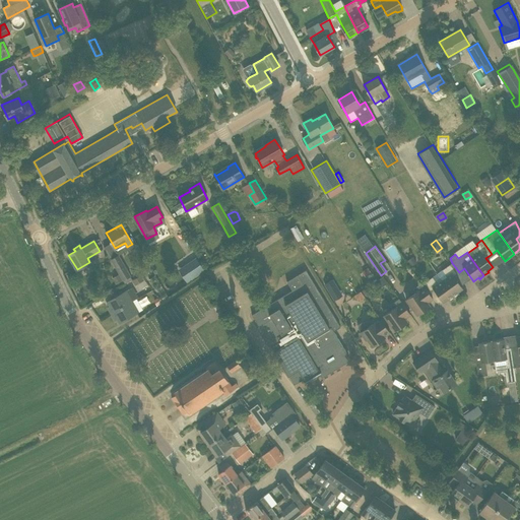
[(112,259),(124,280),(131,276),(119,255),(112,259)]
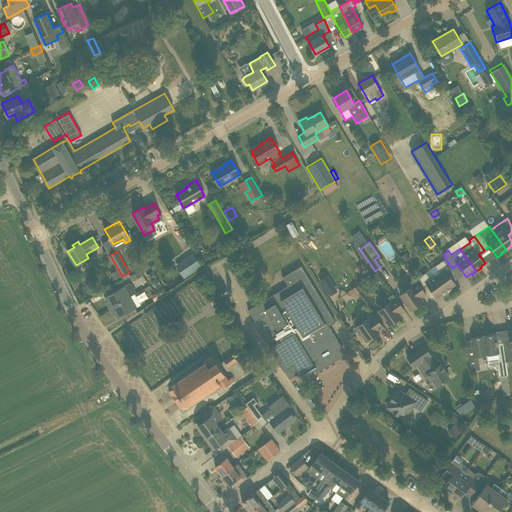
[(401,257),(405,262),(411,258),(407,252),(401,257)]
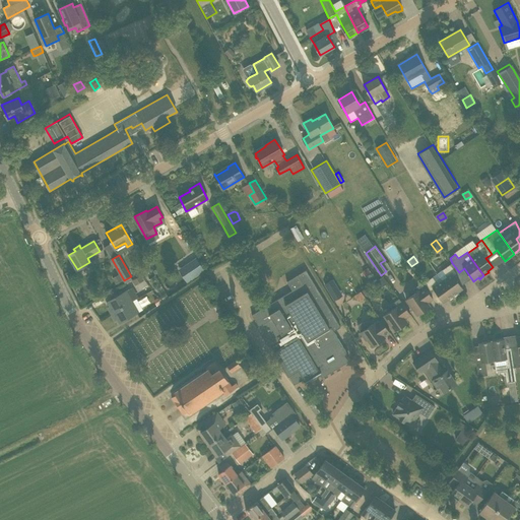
[(196,258),(188,264),(191,269),(183,275),(188,283),(205,271),(196,258)]
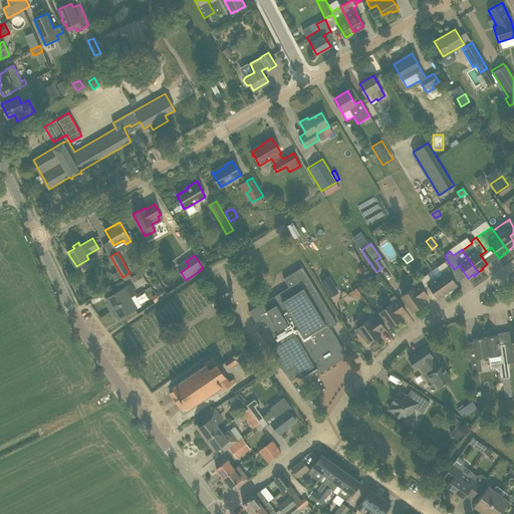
[(449,273),(454,269),(447,260),(433,270),(449,293),(454,290),(453,288),(457,285),(449,273)]
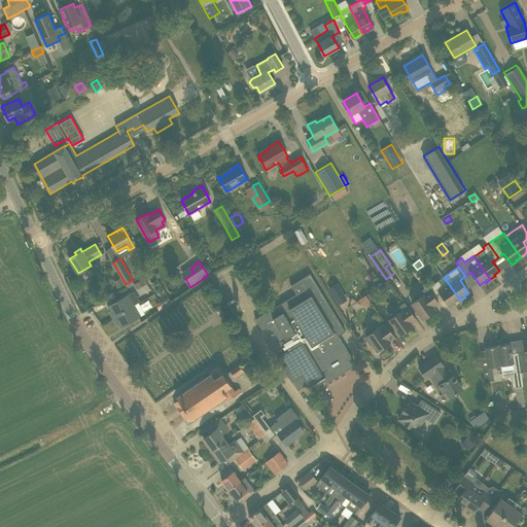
[(371,280),(377,276),(373,271),(367,274),(371,280)]
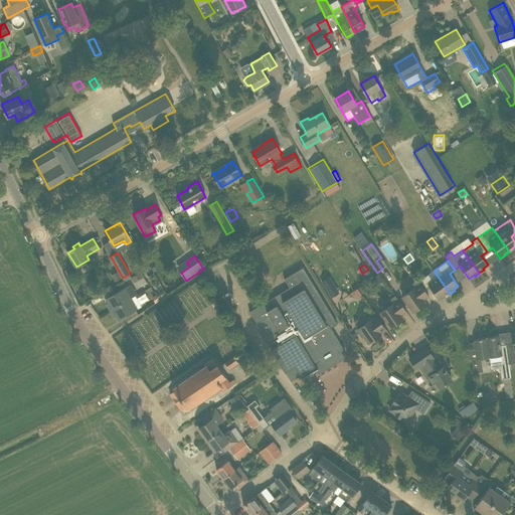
[(319,374),(344,359),(346,352),(331,328),(338,324),(304,268),(285,279),(290,288),(249,312),(292,381),(302,375),(303,377),(301,377),(302,378),(316,369),(319,374)]
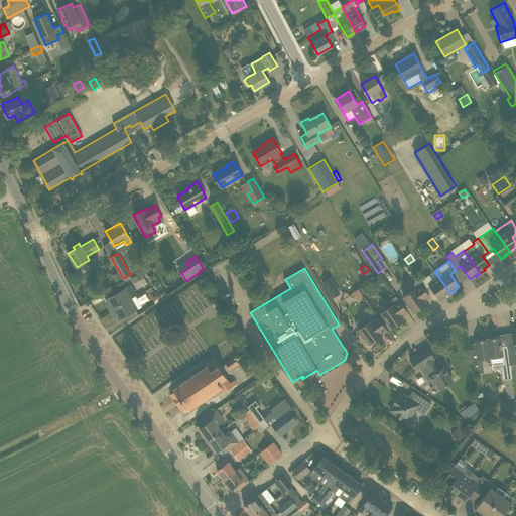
[(450,294),(434,271),(421,280),(427,289),(431,287),(440,299),(444,296),(445,298),(450,294)]
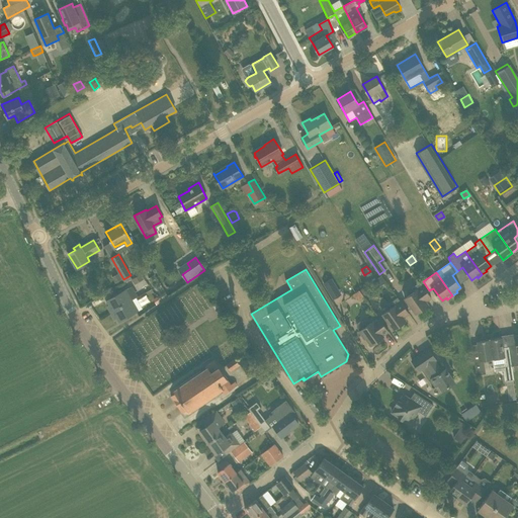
[(376,288),(386,282),(381,275),(372,282),(376,288)]
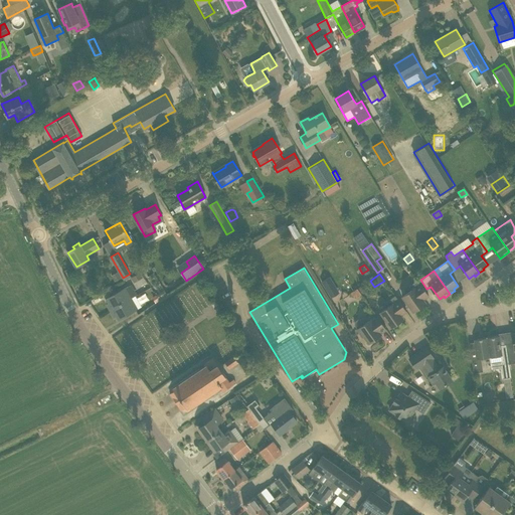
[(335,286),(330,277),(321,282),(327,291),(335,286)]
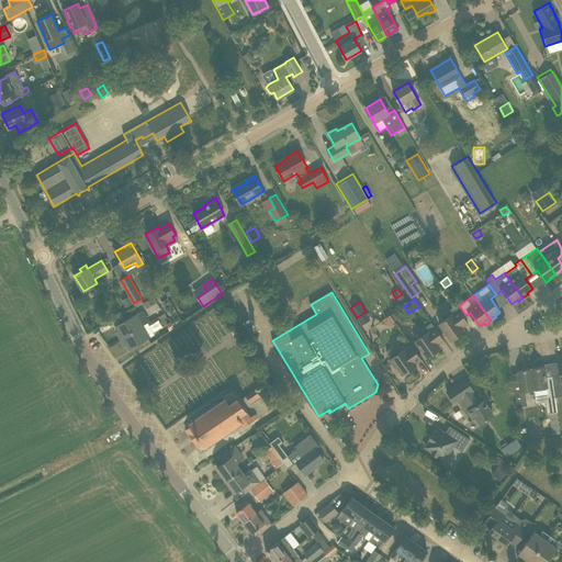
[(459,335),(460,334),(459,333),(463,329),(461,327),(468,323),(456,305),(447,312),(449,316),(439,324),(451,340),(452,339),(454,340),(459,337),(459,335)]
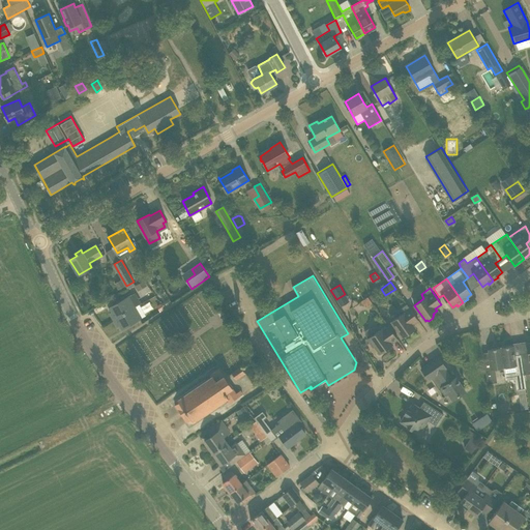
[(110,313),(113,320),(136,307),(128,295),(110,307),(112,311),(110,313)]
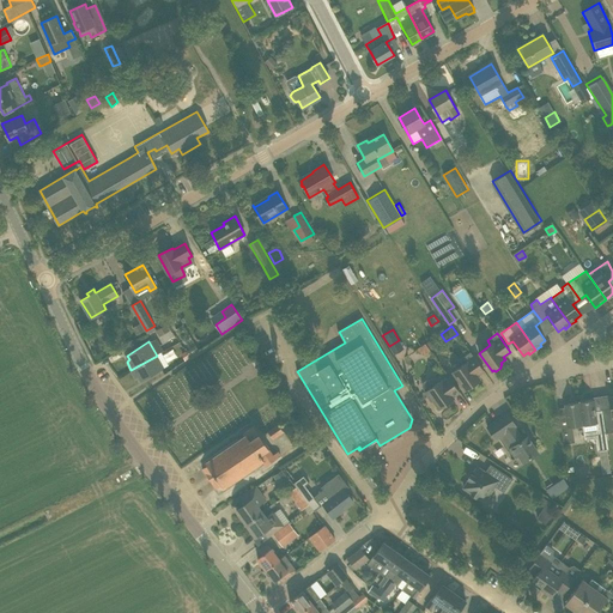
[(466,390),(475,383),(474,381),(479,378),(477,375),(484,370),(471,352),(461,359),(463,364),(453,372),(466,390)]
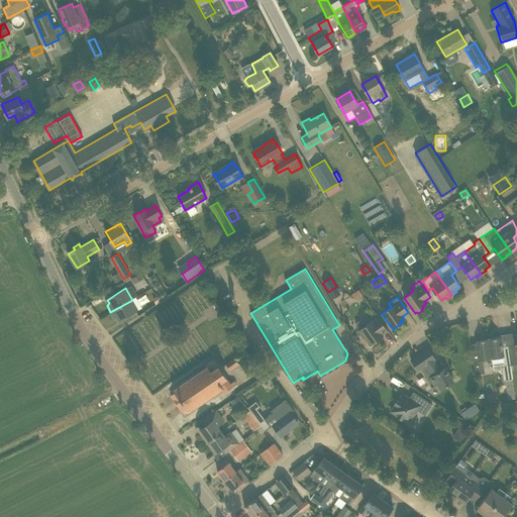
[(132,300),(110,312),(114,318),(117,317),(119,321),(137,310),(132,300)]
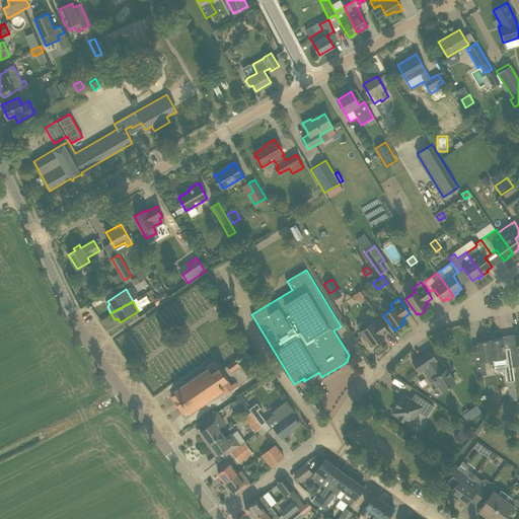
[(358,324),(357,327),(366,340),(367,339),(372,346),(384,338),(384,336),(389,331),(380,318),(374,322),(373,322),(368,326),(365,321),(362,321),(358,324)]
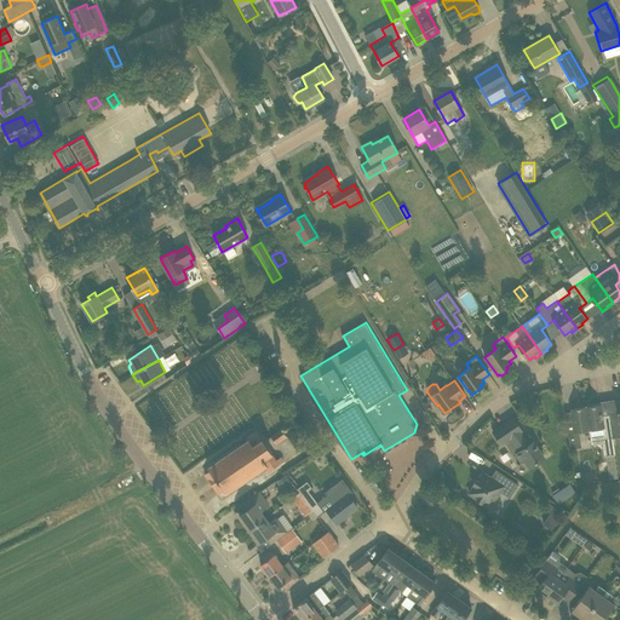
[(618,413),(609,414),(613,437),(614,437),(619,436),(619,401),(615,402),(618,413)]
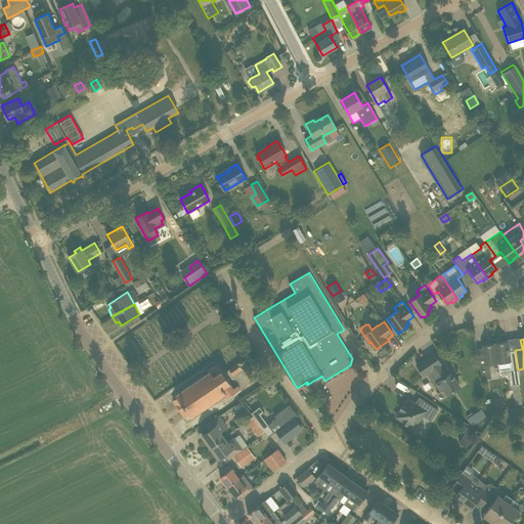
[(515,350),(510,351),(508,341),(495,343),(498,363),(505,362),(506,369),(508,372),(518,369),(515,350)]
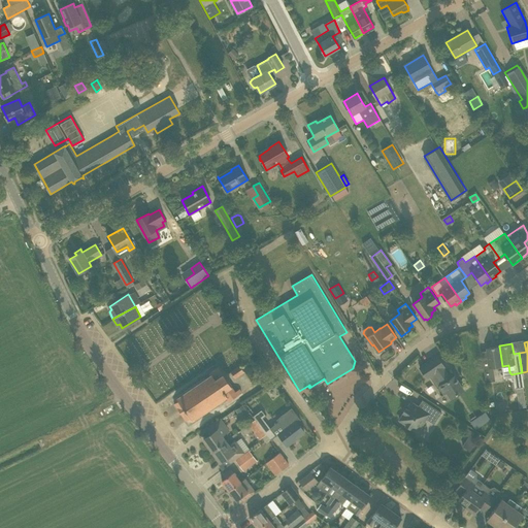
[(502,366),(499,345),(486,348),(487,351),(481,352),(486,383),(495,381),(493,368),(502,366)]
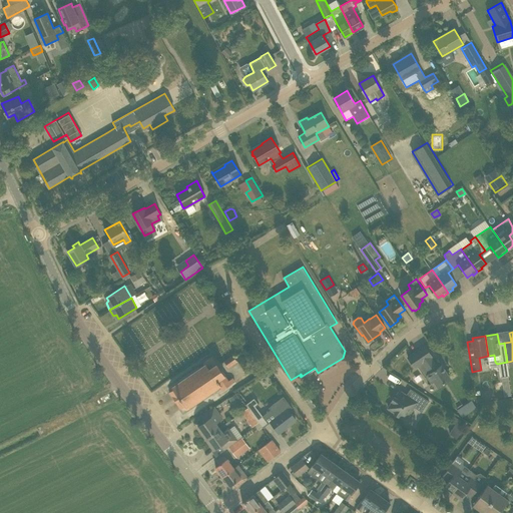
[(415,368),(418,366),(425,377),(427,376),(431,382),(434,381),(438,387),(450,379),(441,366),(437,368),(431,358),(432,357),(425,346),(408,357),(415,368)]
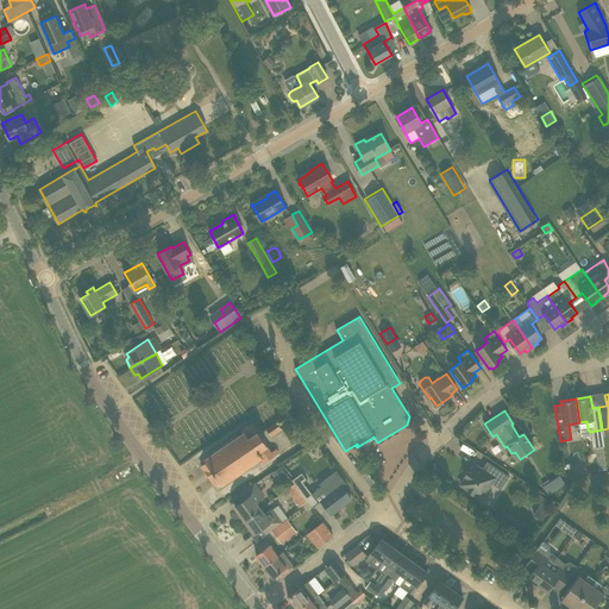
[(276,421),(275,422),(267,428),(271,435),(282,428),(276,421)]
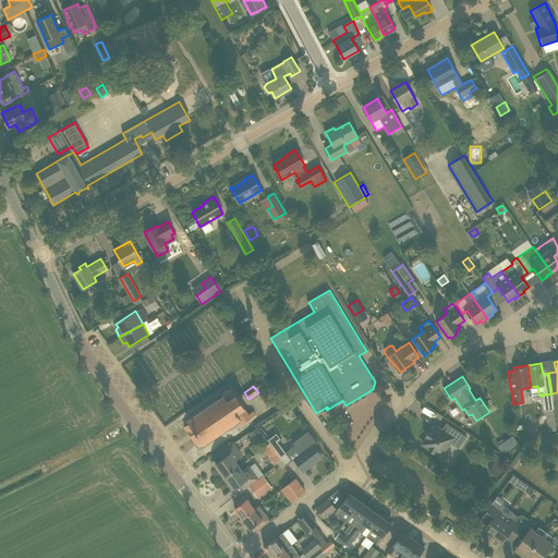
[(189,423),(184,426),(190,434),(194,431),(196,434),(192,437),(196,445),(202,441),(203,444),(239,420),(242,424),(255,414),(253,411),(249,414),(244,408),(245,408),(237,396),(235,396),(230,387),(221,393),(222,393),(223,396),(187,421),(189,423)]
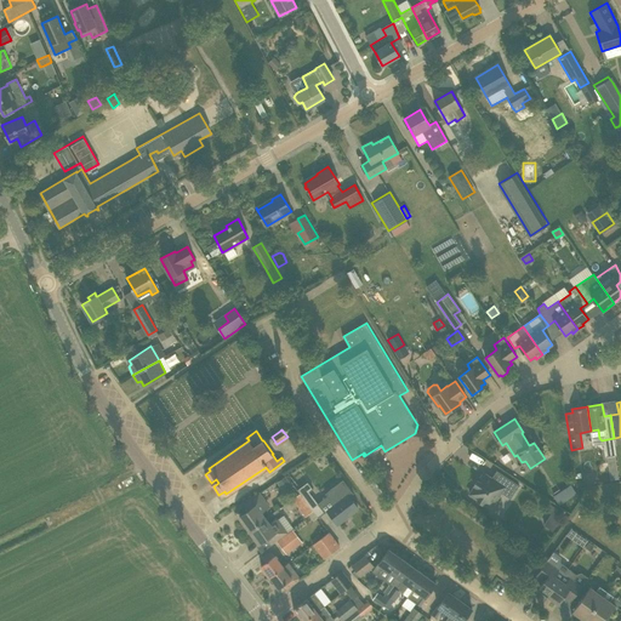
[(491,478),(484,473),(478,480),(477,480),(473,485),(476,485),(469,494),(478,500),(477,501),(482,503),(483,502),(491,508),(501,493),(511,499),(519,485),(496,471),(491,478)]
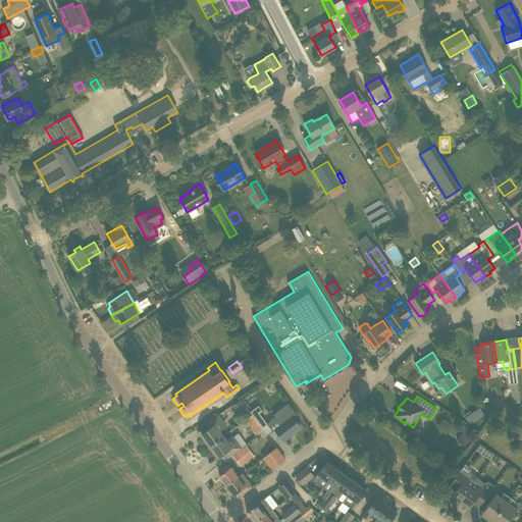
[(241,401),(233,406),(241,415),(248,411),(241,401)]
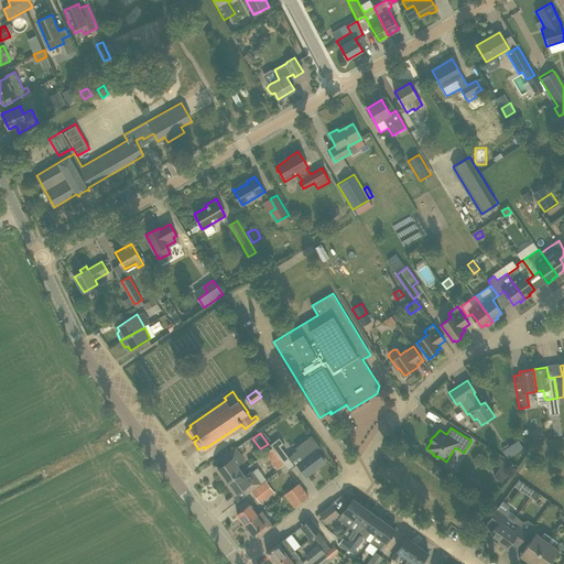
[(317,467),(325,462),(317,451),(321,447),(312,435),(295,448),(303,458),(297,464),(306,476),(314,469),(314,468),(316,467),(317,467)]
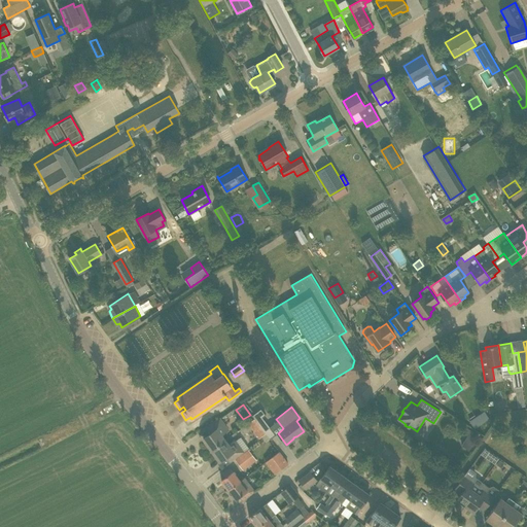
[(252,416),(256,421),(269,440),(276,434),(261,417),(265,415),(260,409),(252,416)]
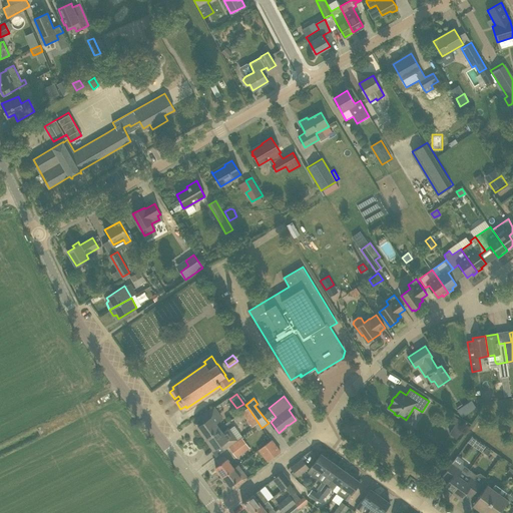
[(469,414),(477,408),(472,400),(464,406),(469,414)]
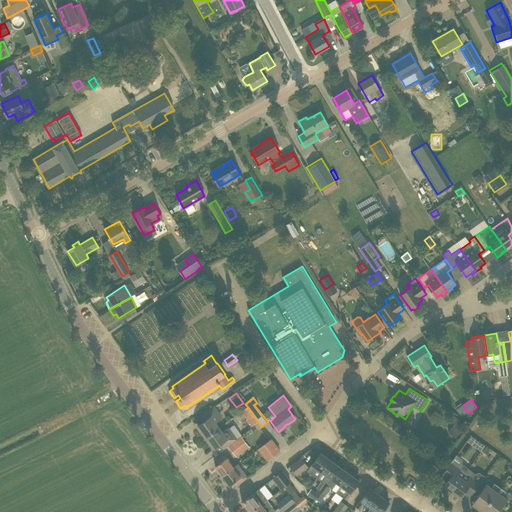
[(214,407),(200,416),(204,421),(198,426),(205,437),(219,427),(215,421),(221,417),(214,407)]
